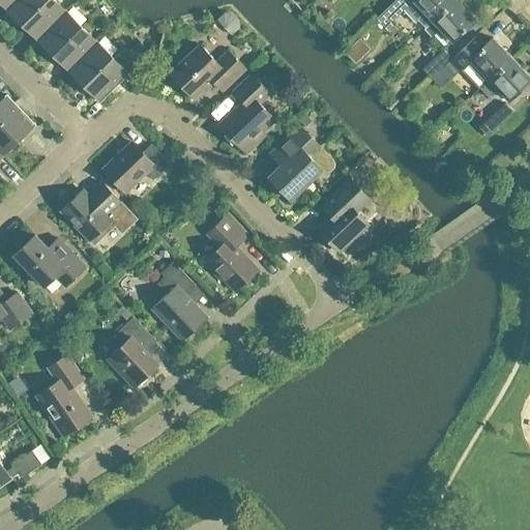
[(15,0),(0,0),(0,2),(6,8),(15,0)]
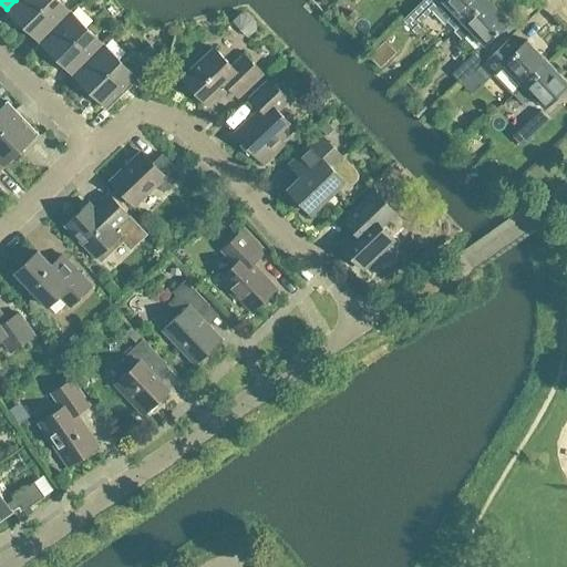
[(71,11),(59,0),(16,0),(7,9),(40,42),(71,11)]
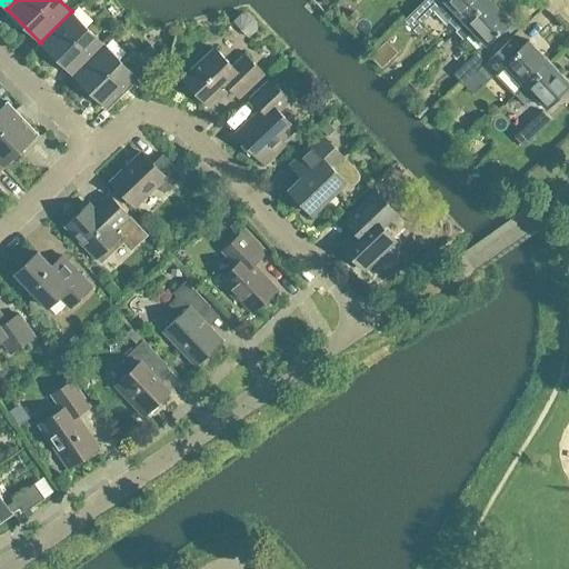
[(488,0),(423,0),(403,19),(416,33),(425,25),(421,21),(432,10),(446,23),(448,21),(457,29),(457,30),(488,0)]
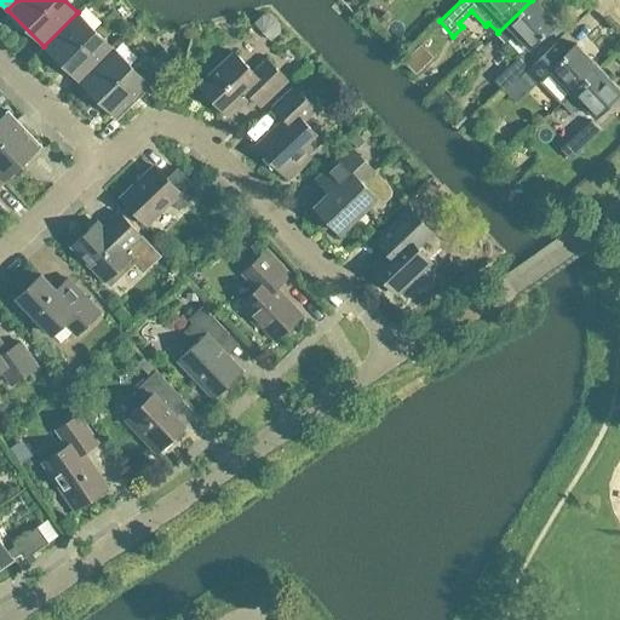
[(527,49),(555,22),(533,0),(532,0),(498,33),(498,32),(495,33),(506,44),(509,41),(521,55),(494,79),(505,91),(521,75),(538,59),(527,49)]
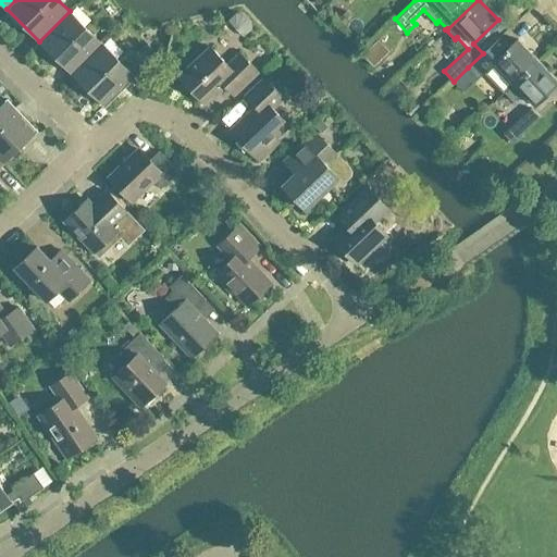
[(101,42),(70,11),(39,41),(72,73),(101,42)]
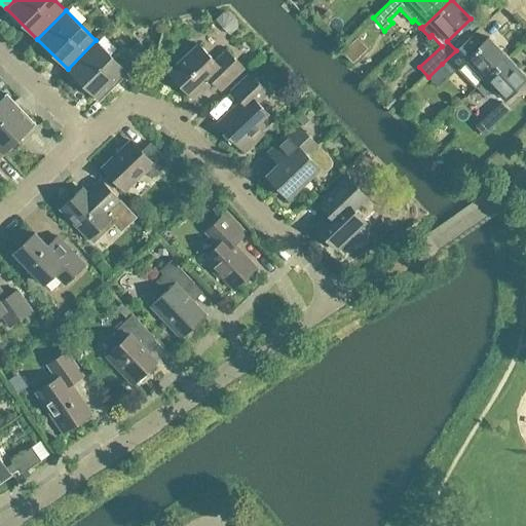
[(485,79),(509,59),(488,37),(480,46),(471,37),(456,50),(442,64),(451,74),(457,68),(476,87),(477,87),(485,79)]
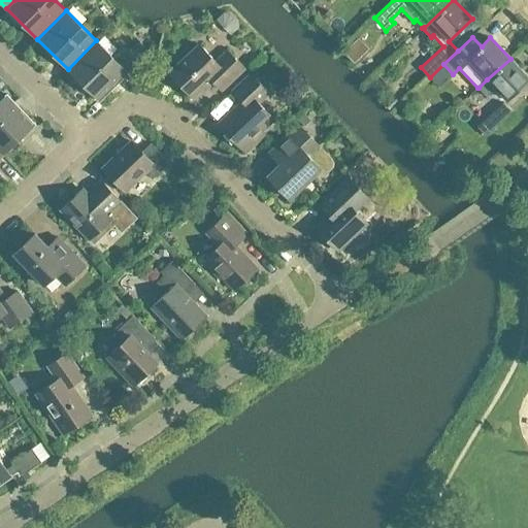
[(367,48),(357,39),(343,53),(354,62),(367,48)]
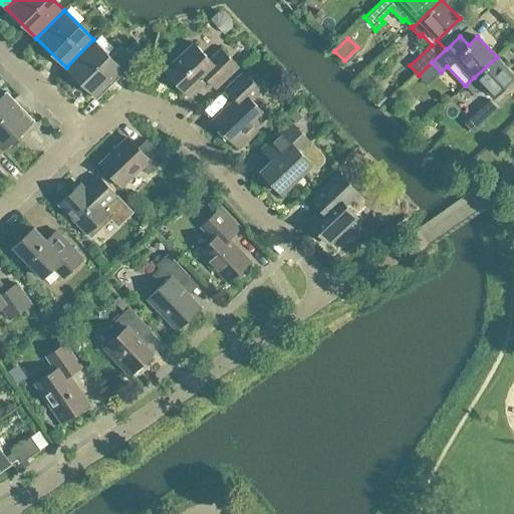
[(140,71),(136,66),(125,57),(118,64),(93,39),(66,67),(97,98),(121,74),(130,82),(140,71)]
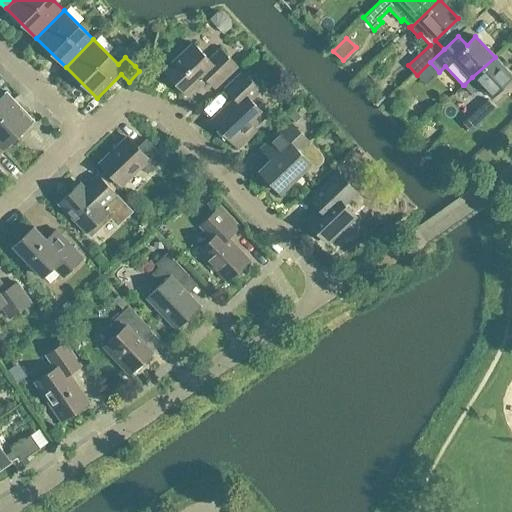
[(237,66),(220,49),(209,59),(193,42),(164,70),(187,94),(205,77),(215,87),(237,66)]
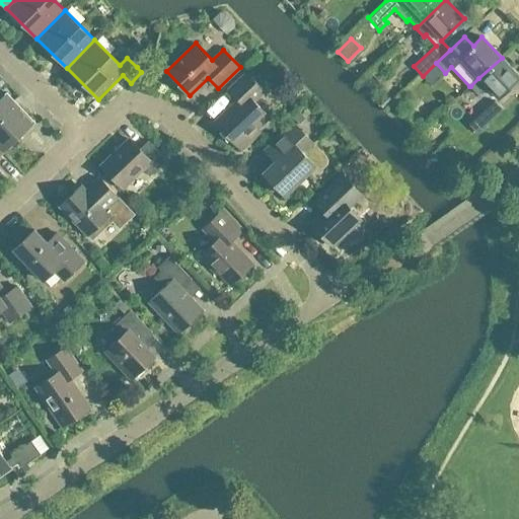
[(518,78),(518,76),(502,58),(478,78),(470,86),(478,94),(487,87),(498,99),(518,78)]
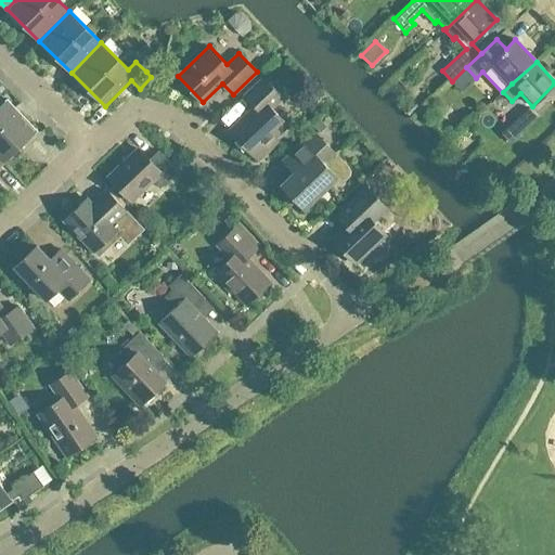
[(286,123),(271,107),(283,98),(263,77),(244,95),(255,107),(230,130),(258,160),(279,141),(273,134),(286,123)]
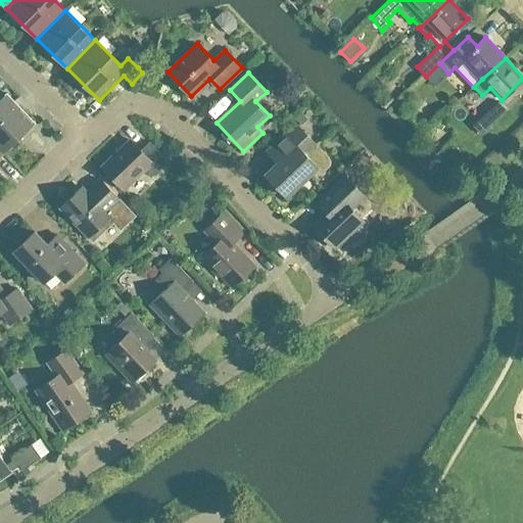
[(0,149),(2,153),(35,122),(7,93),(0,99),(0,149)]
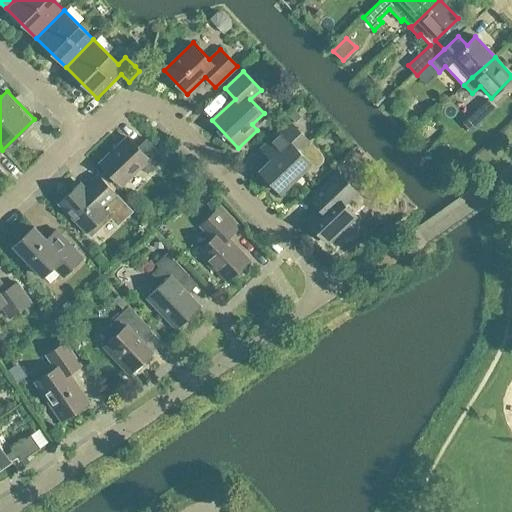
[(471,132),(496,109),(488,100),(463,123),(471,132)]
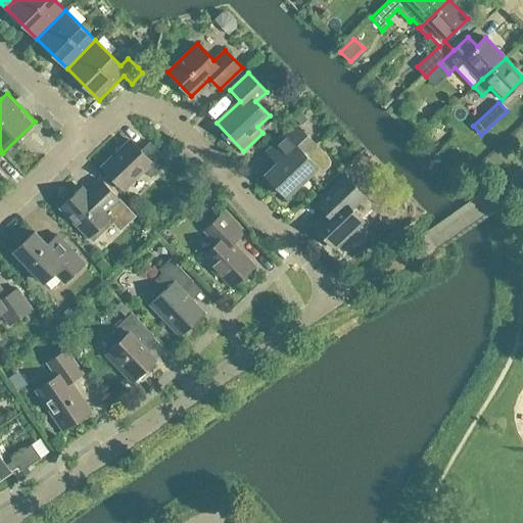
[(317,145),(295,124),(266,151),(277,162),(265,174),(286,196),(318,167),(321,170),(327,169),(331,165),(331,160),(329,155),(318,144),(317,145)]
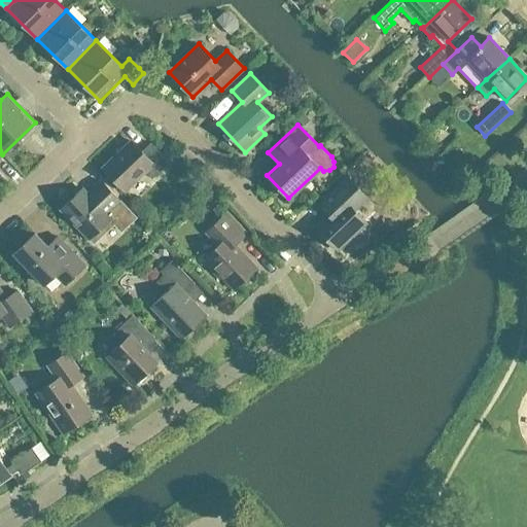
[(152,178),(169,162),(150,142),(141,151),(131,141),(103,168),(125,190),(145,171),(152,178)]
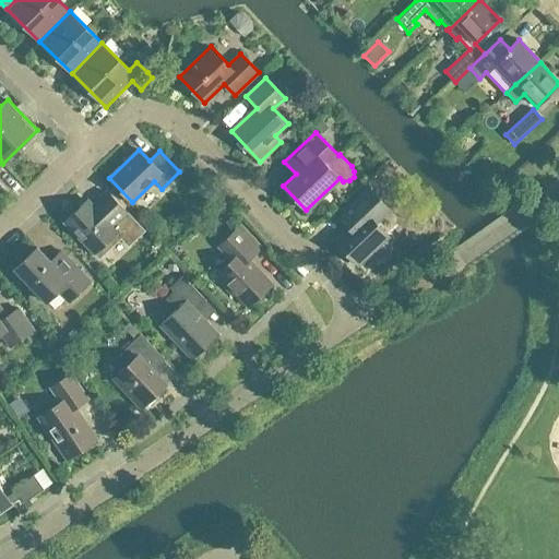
[(357,263),(388,236),(376,223),(390,210),(369,188),(337,217),(348,228),(335,240),(357,263)]
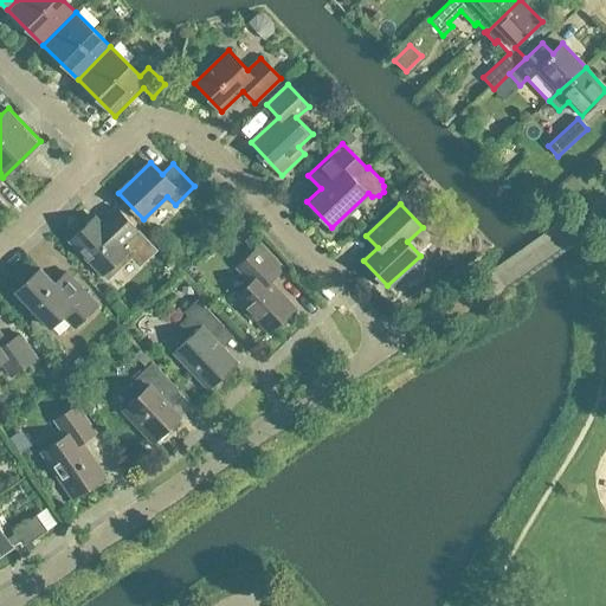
[(95,217),(70,239),(103,274),(108,279),(130,257),(139,266),(156,250),(137,230),(116,207),(101,223),(95,217)]
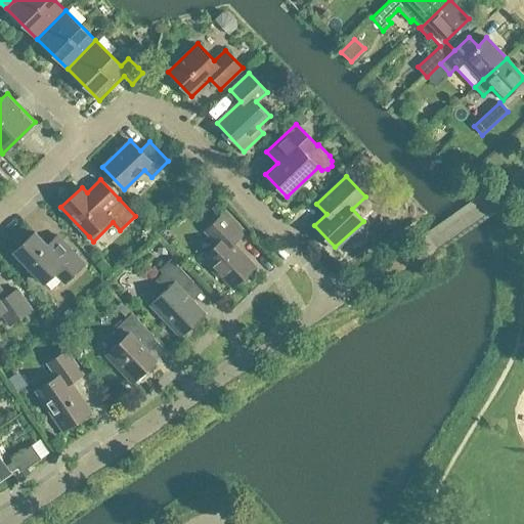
[(254,266),(232,244),(245,232),(225,212),(205,230),(218,244),(202,259),(219,276),(221,274),(232,286),(254,266)]
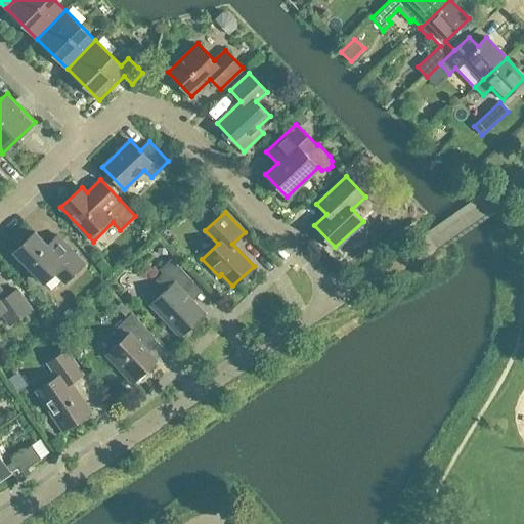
[(85,264),(62,241),(52,250),(35,231),(14,252),(43,282),(54,271),(64,282),(85,264)]
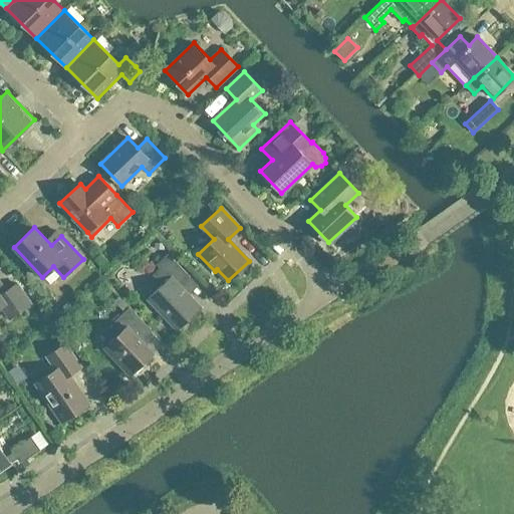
[(200,307),(180,286),(190,276),(168,253),(156,264),(160,267),(153,274),(163,284),(149,298),(178,328),(200,307)]
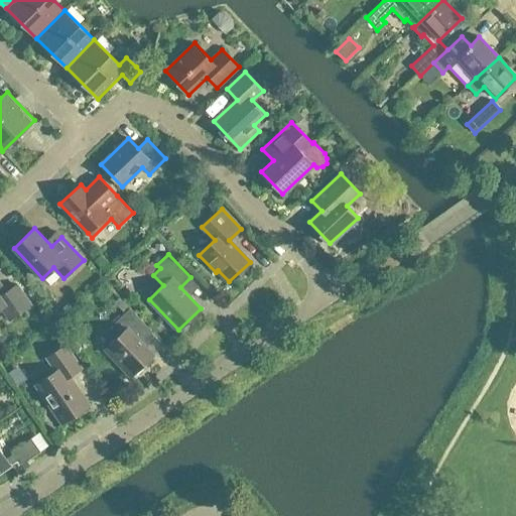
[(31,304),(17,284),(5,291),(0,283),(0,307),(1,307),(9,319),(31,304)]
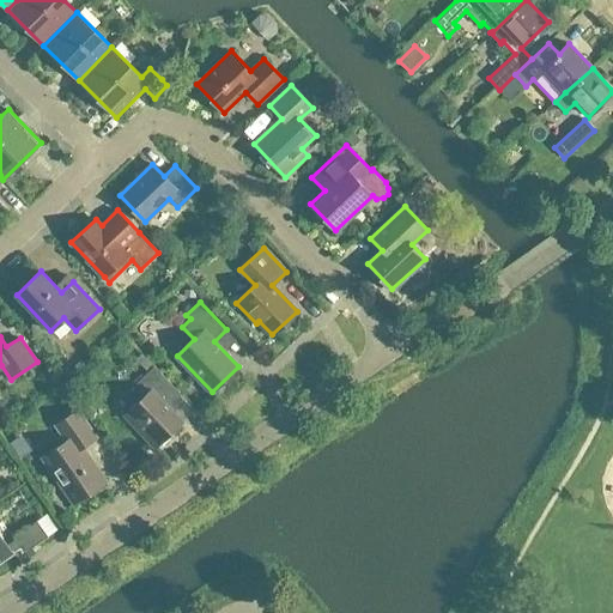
[(141,352),(135,358),(149,371),(155,365),(141,352)]
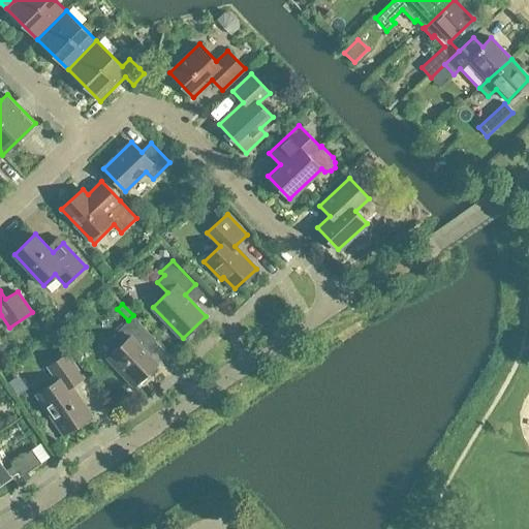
[(157,363),(145,350),(156,340),(133,315),(128,320),(115,333),(123,342),(106,358),(133,385),(157,363)]
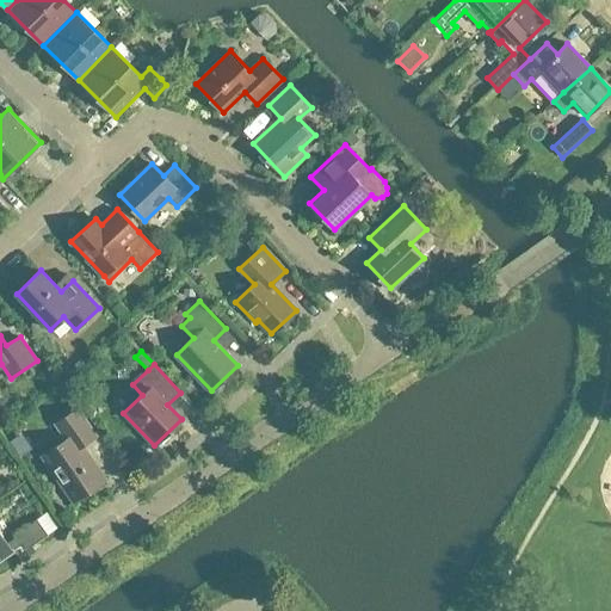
[(105,480),(82,445),(96,436),(76,408),(55,423),(66,439),(42,456),(73,501),(105,480)]
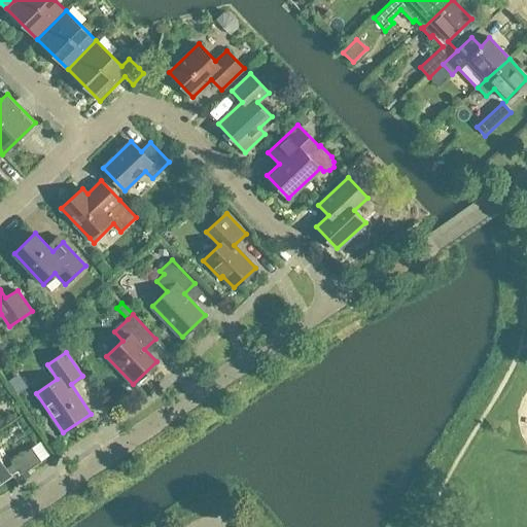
[(10,473),(19,468),(23,473),(41,460),(32,447),(13,460),(15,462),(7,468),(0,458),(0,483),(12,476),(10,473)]
